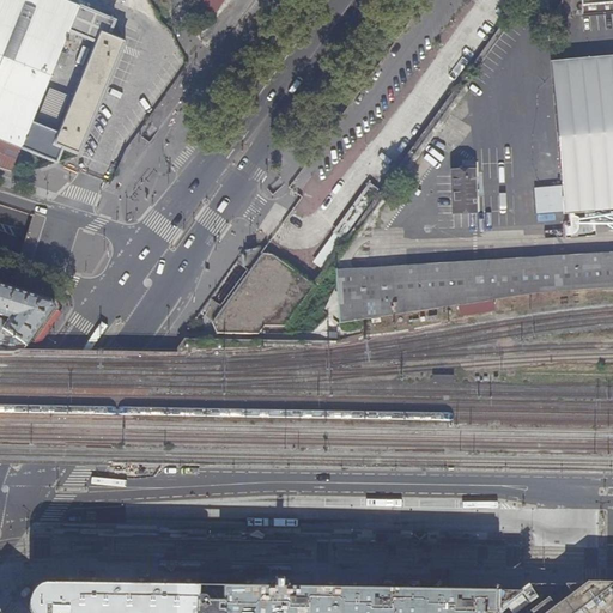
[(0,0),(0,169),(11,173),(20,147),(56,162),(62,149),(78,155),(125,42),(109,35),(114,22),(79,6),(62,0),(0,0)]
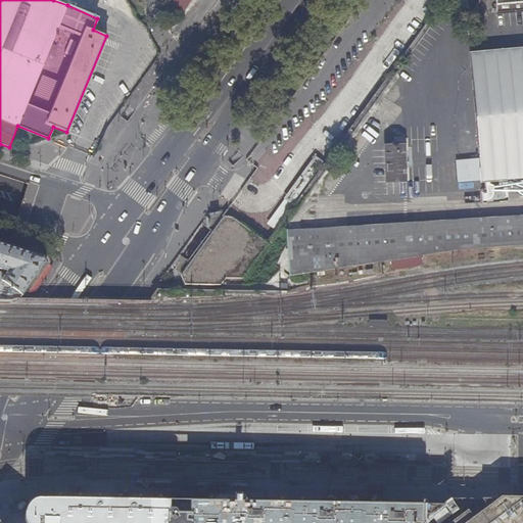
[(522,0),(494,0),(496,13),(522,10),(522,0)]
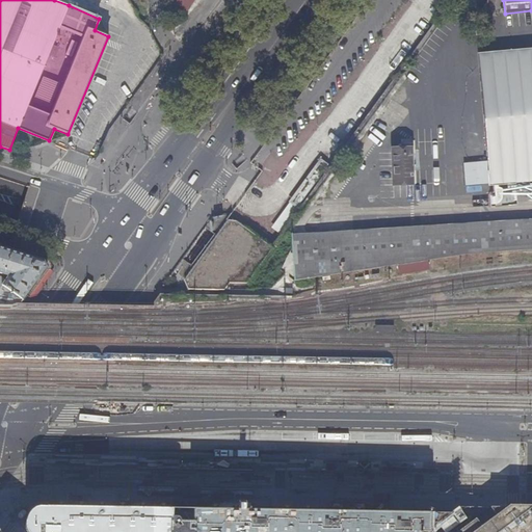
[(344,6),(339,14),(345,19),(351,11),(344,6)]
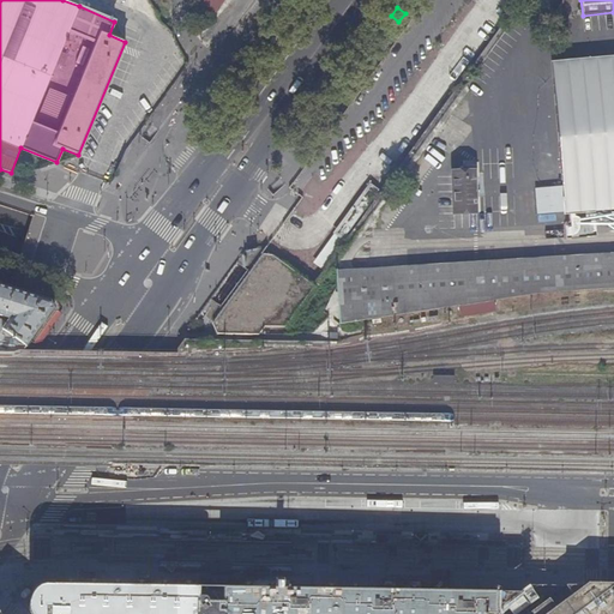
[(613,210),(613,55),(551,61),(564,215),(613,210)]
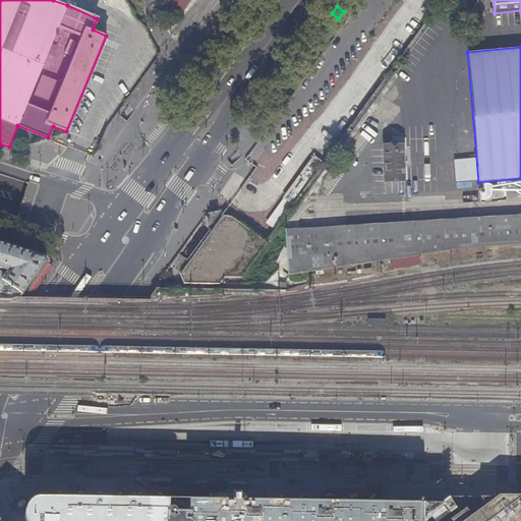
[(404,142),(383,143),(384,182),(406,181),(404,142)]
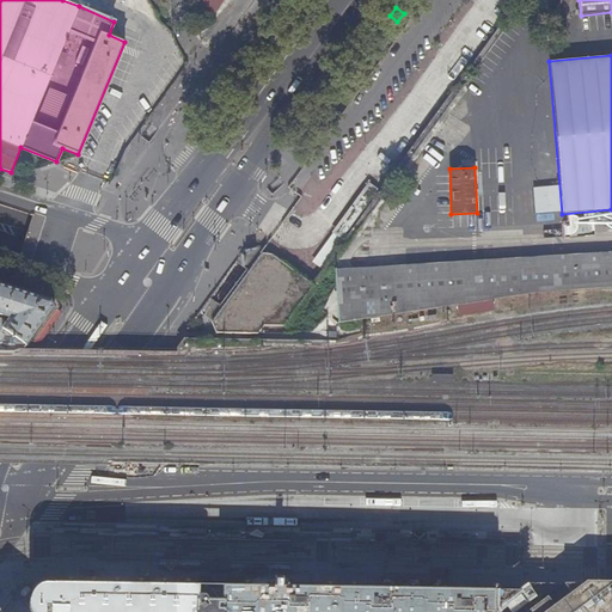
[(336,231),(343,237),(378,190),(369,184),(336,231)]
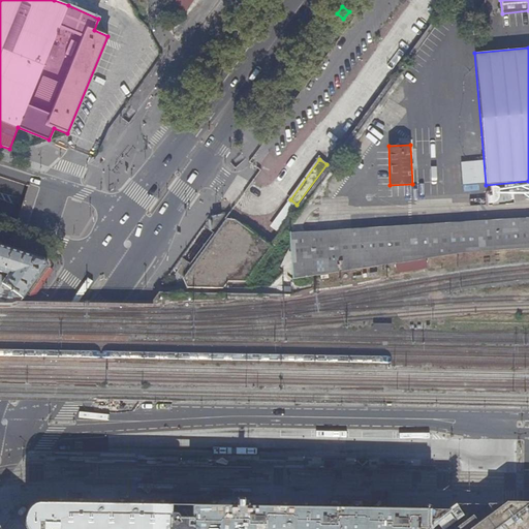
[(289,232),(293,279),(465,253),(528,248),(528,218),(351,229),(351,227),(289,232)]
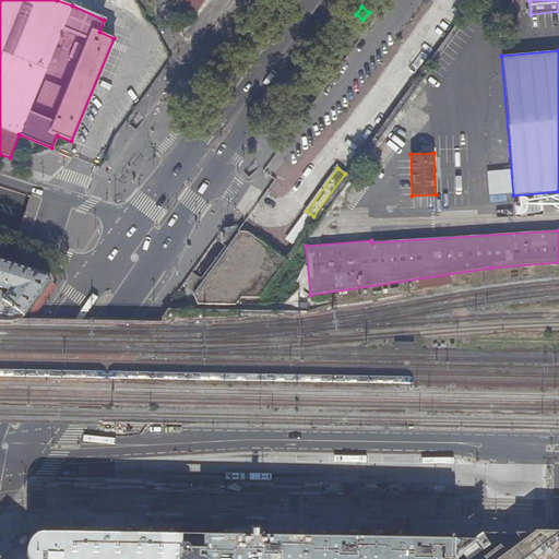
[(260,297),(286,260),(248,233),(240,232),(195,294),(199,304),(237,304),(241,297),(260,297)]
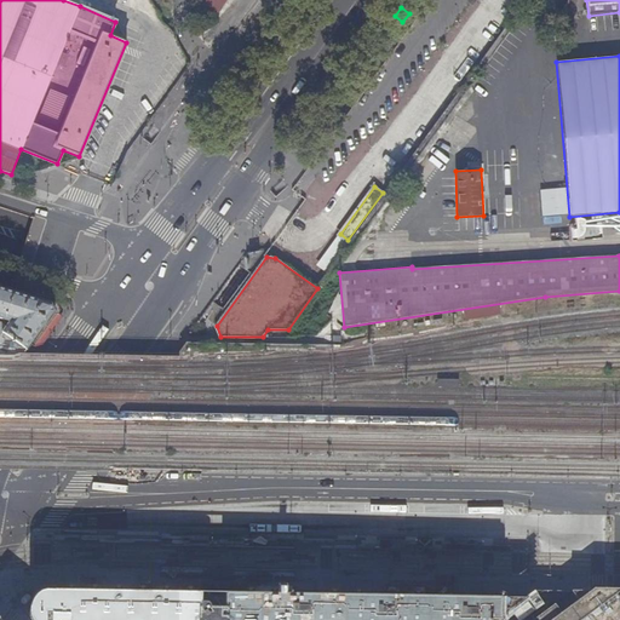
[(5,288),(0,286),(0,317),(10,321),(3,332),(27,349),(34,339),(55,311),(51,303),(39,299),(5,288)]
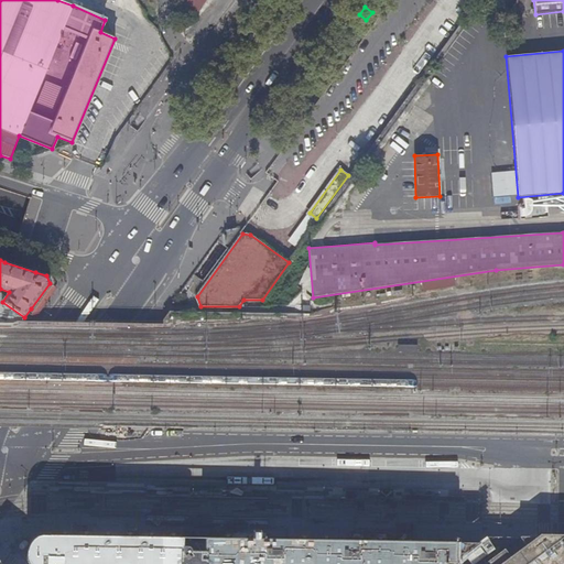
[(24,317),(2,302),(0,304),(0,323),(21,323),(23,321),(24,317)]
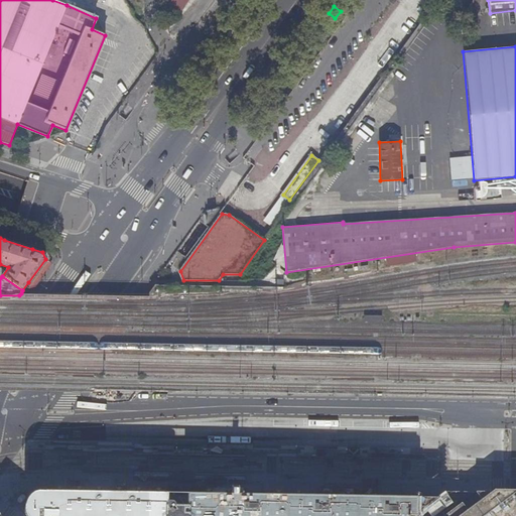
[(481,499),(493,515),(515,515),(515,492),(497,492),(475,491),(481,499)]
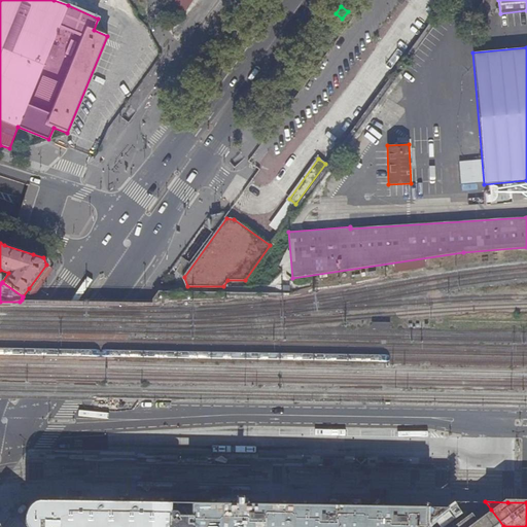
[(431,518),(446,507),(430,507),(428,503),(426,502),(423,502),(422,503),(421,504),(420,505),(410,505),(381,505),(339,504),(306,504),(267,504),(225,503),(183,503),(146,502),(110,502),(102,502),(43,502),(35,502),(31,504),(29,507),(27,511),(26,515),(25,518),(25,525),(26,526),(200,526),(191,514),(238,515),(281,515),(324,516),(369,517),(431,518)]
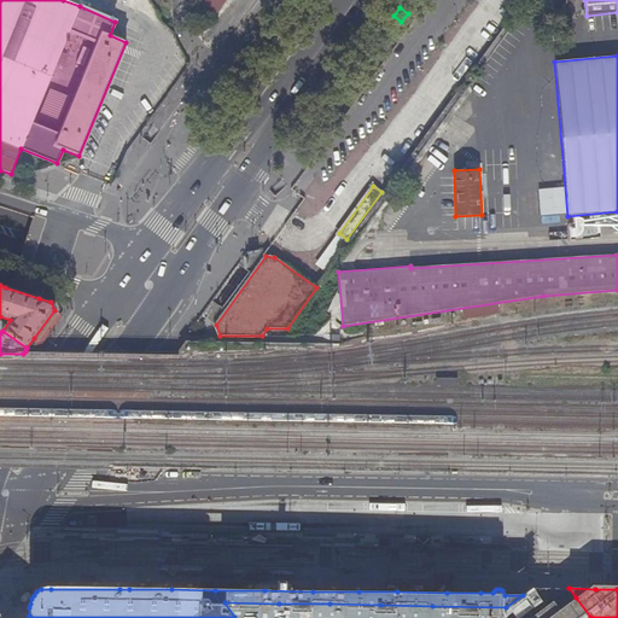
[(590,617),(576,598),(566,604),(558,610),(564,617),(590,617)]
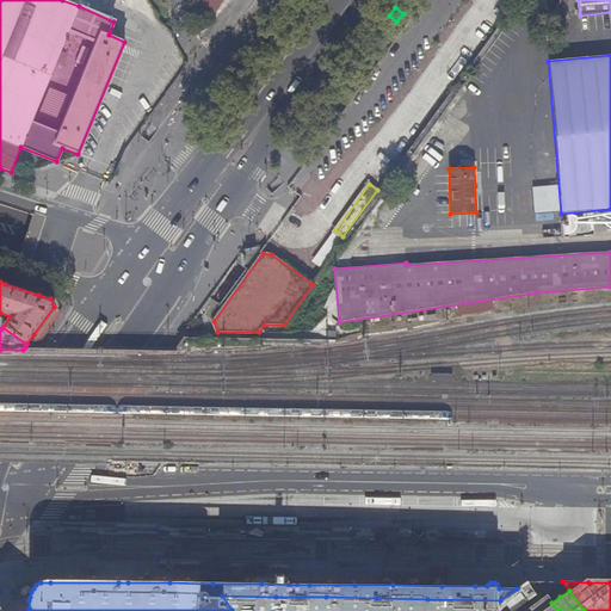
[(557,610),(551,603),(545,594),(538,600),(536,598),(522,608),(524,610),(523,610),(557,610)]
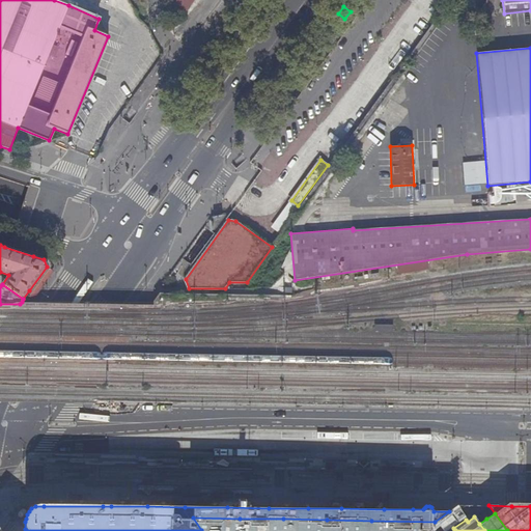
[(240,530),(240,519),(193,518),(201,530),(240,530)]
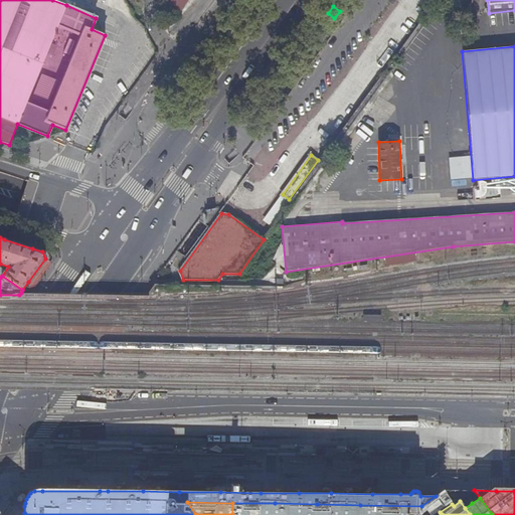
[(275,514),(275,503),(232,503),(232,514),(275,514)]
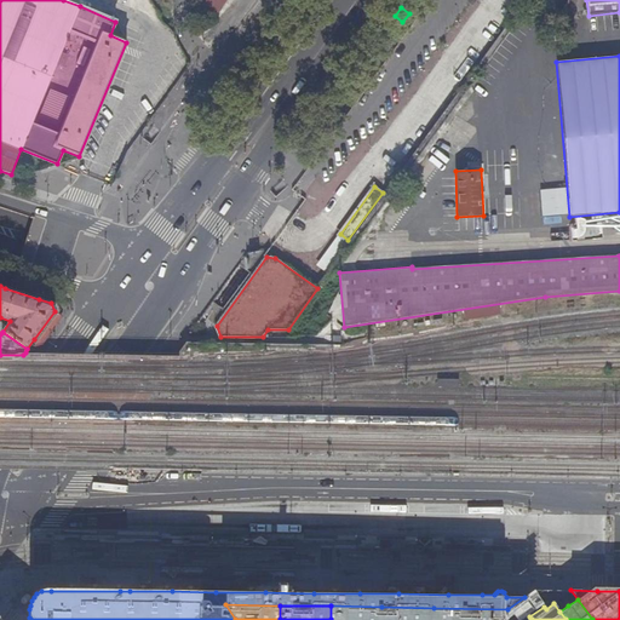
[(380,619),(382,607),(331,606),(331,619),(380,619)]
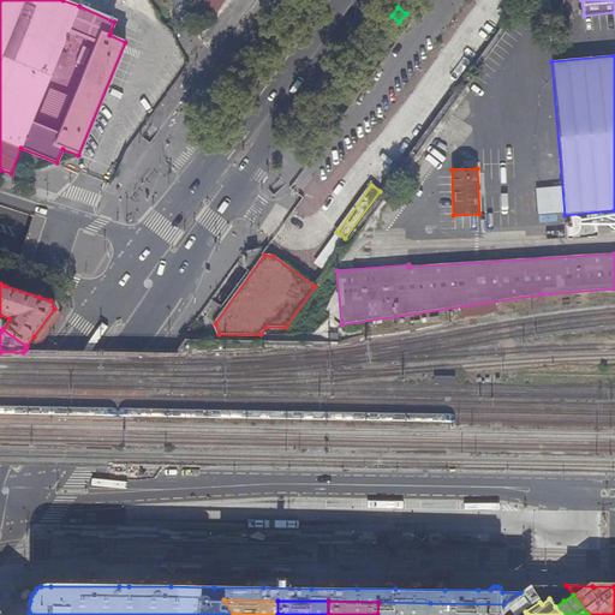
[(429,614),(430,603),(378,602),(377,614),(429,614)]
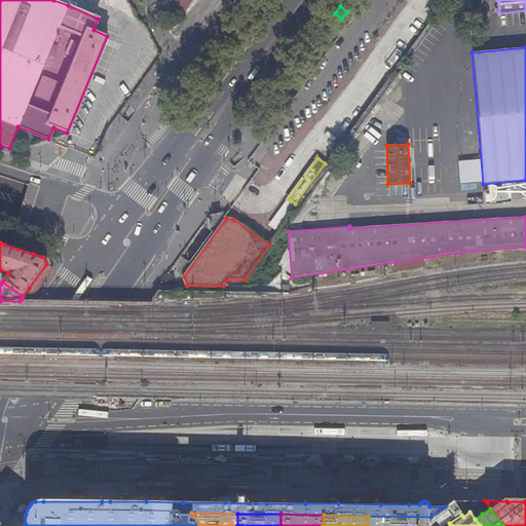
[(368,516),(367,525),(414,525),(423,525),(423,522),(430,517),(368,516)]
